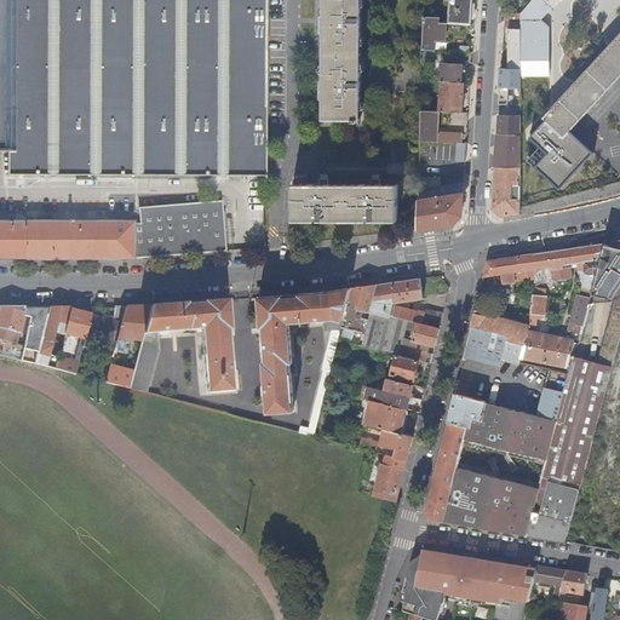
[(0,0),(0,150),(9,151),(9,174),(248,176),(250,234),(265,234),(267,0),(0,0)]
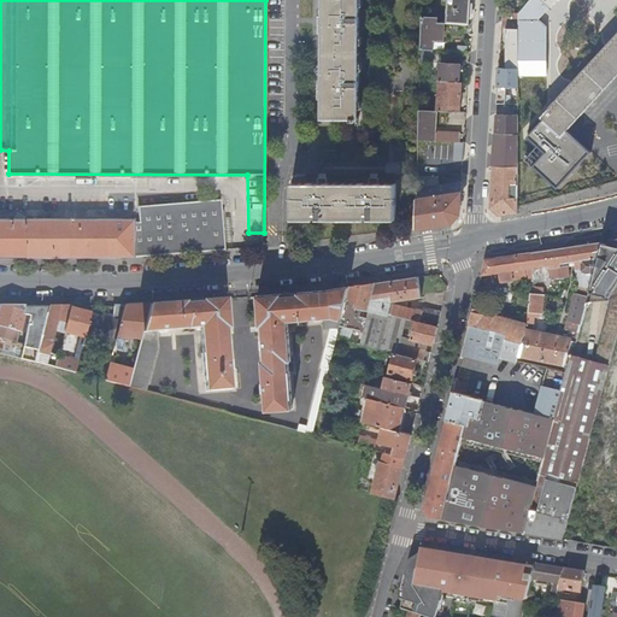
[(344,0),(324,0),(324,118),(342,118),(344,0)]
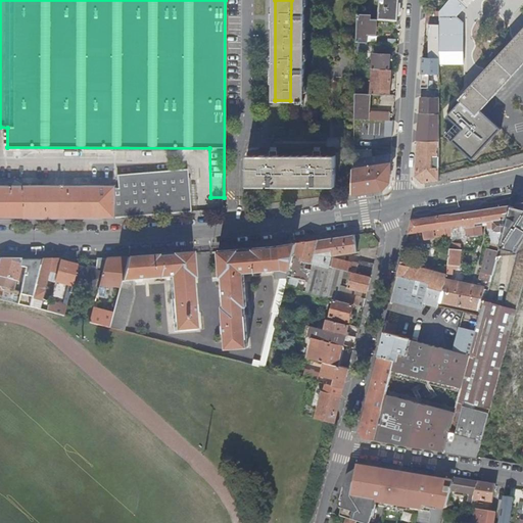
[(305,0),(291,0),(290,100),(299,100),(299,103),(303,103),(303,100),(305,100),(305,0)]
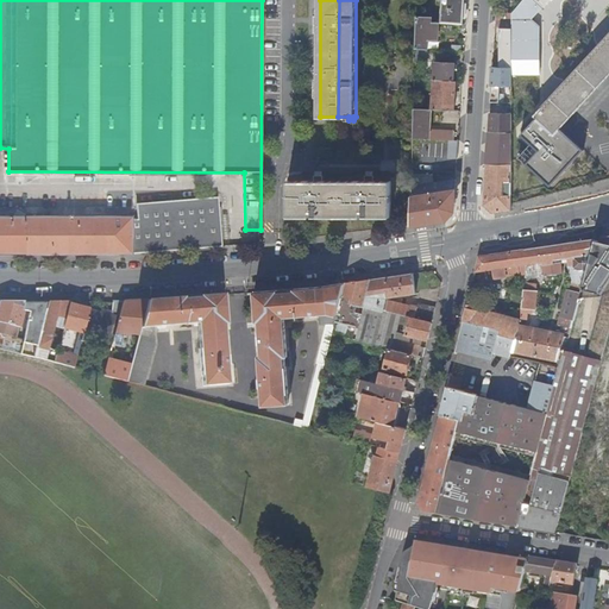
[(441,0),(441,22),(463,23),(464,0),(441,0)]
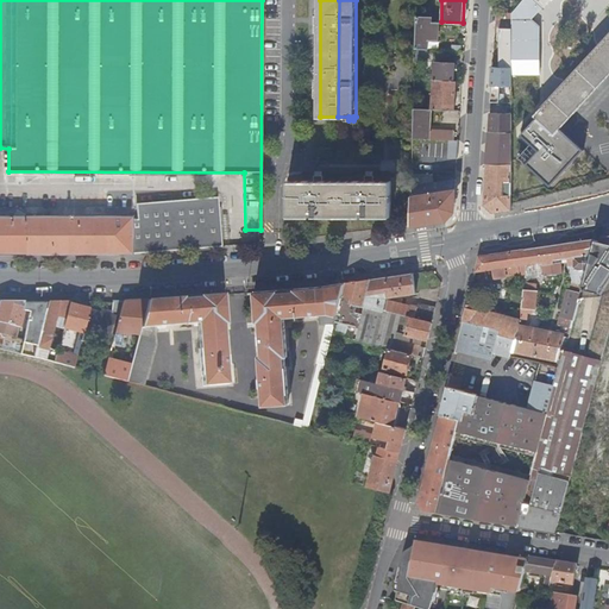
[(512,68),(512,76),(539,76),(540,26),(532,19),(542,6),(535,0),(521,0),(512,13),(512,68)]
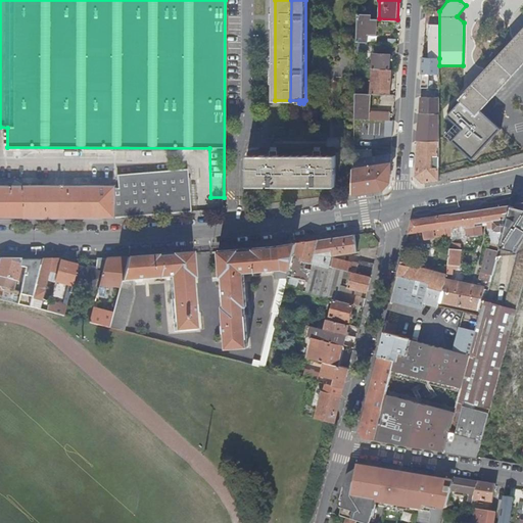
[(439,11),(426,10),(425,18),(429,21),(429,58),(439,58),(439,11)]
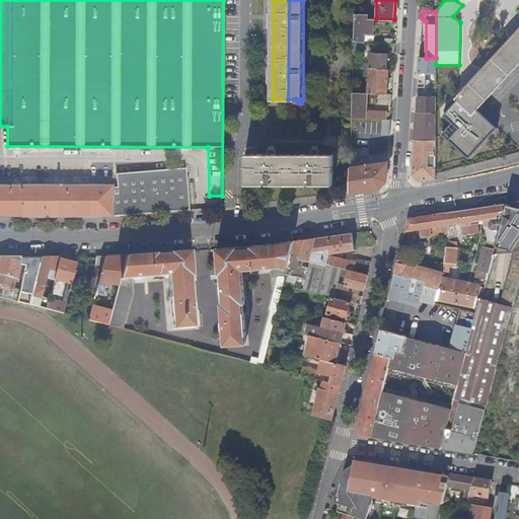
[(354,42),(365,42),(365,34),(372,34),(374,18),(368,18),(355,17),(354,42)]
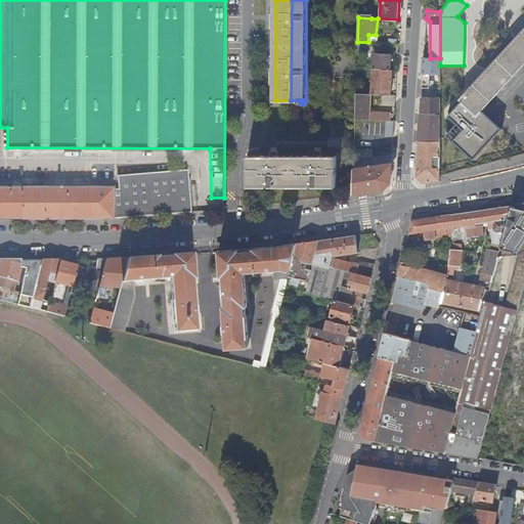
[(523,30),(460,98),(477,115),(482,110),(523,64),(523,30)]
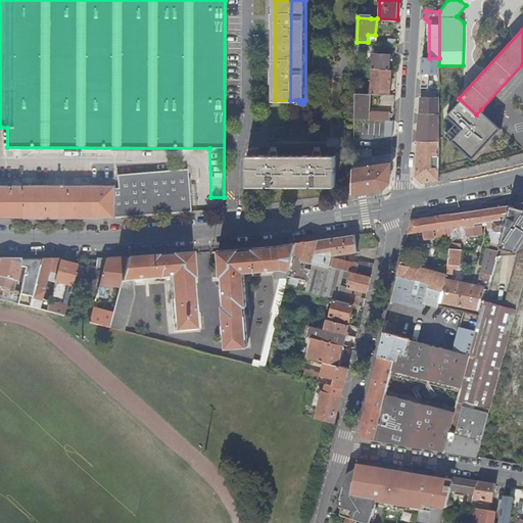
[(357,42),(357,52),(368,53),(368,42),(357,42)]
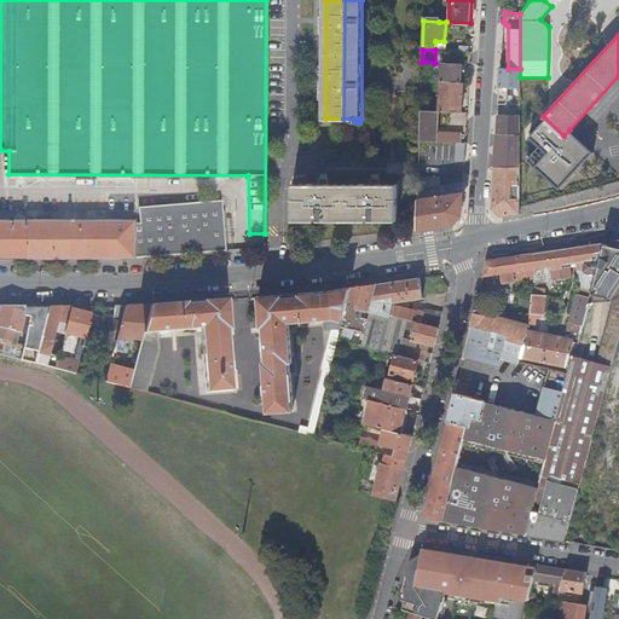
[(443,63),(441,81),(461,82),(462,65),(443,63)]
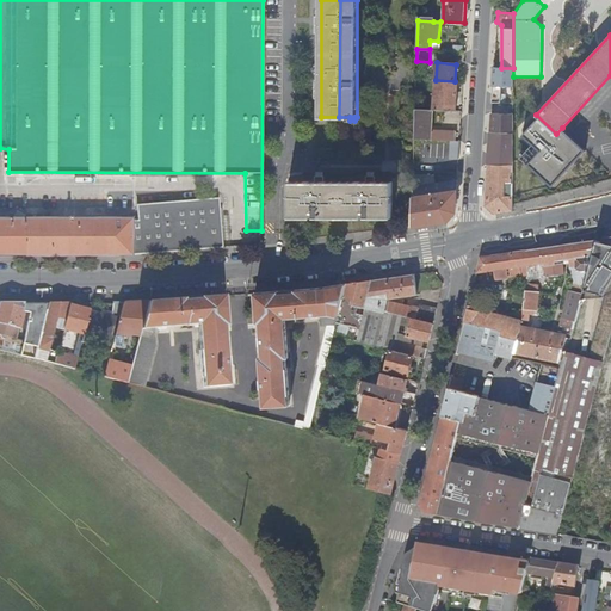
[(501,68),(494,68),(493,86),(513,87),(513,76),(513,68),(501,68)]
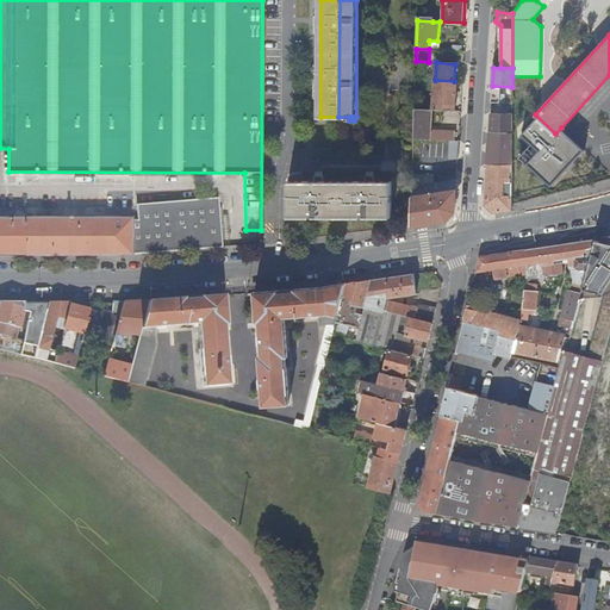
[(454,81),(435,80),(433,110),(455,111),(456,82),(454,81)]
